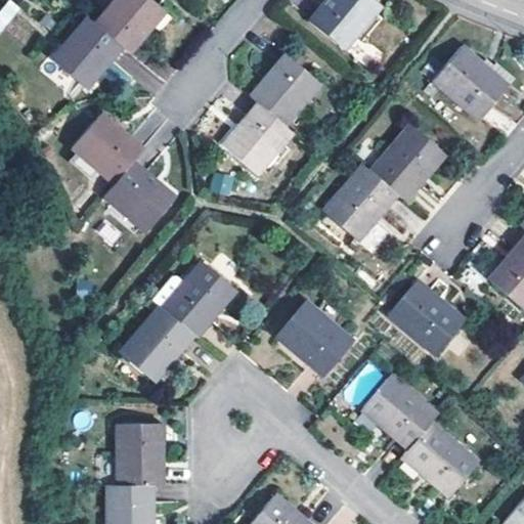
[(0,32),(2,34),(22,7),(10,0),(6,0),(0,8),(0,32)]
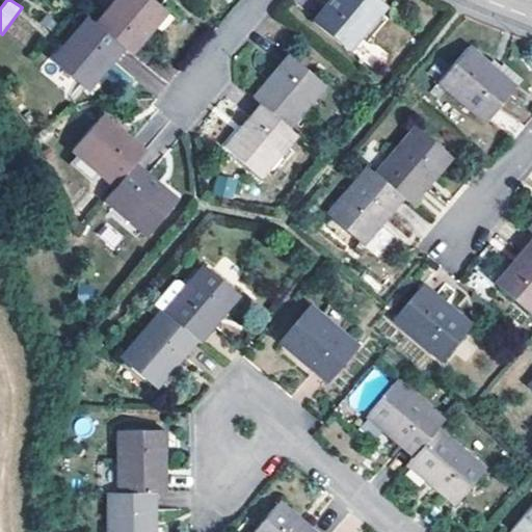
[(125,47),(133,53),(152,31),(149,29),(166,8),(156,0),(117,0),(98,24),(125,47)]
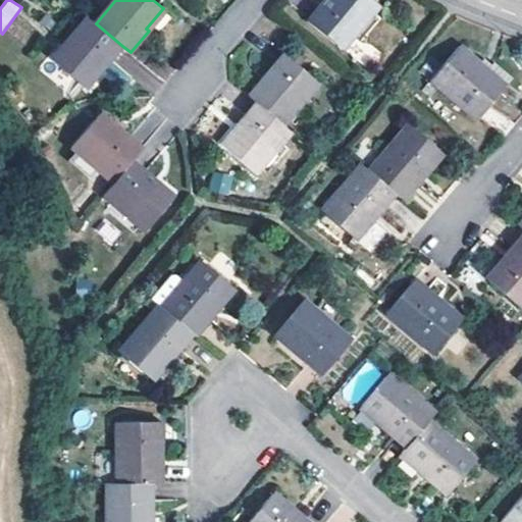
[(324,0),(313,13),(349,42),(378,6),(371,0),(329,0),(329,2),(326,0),(324,0)]
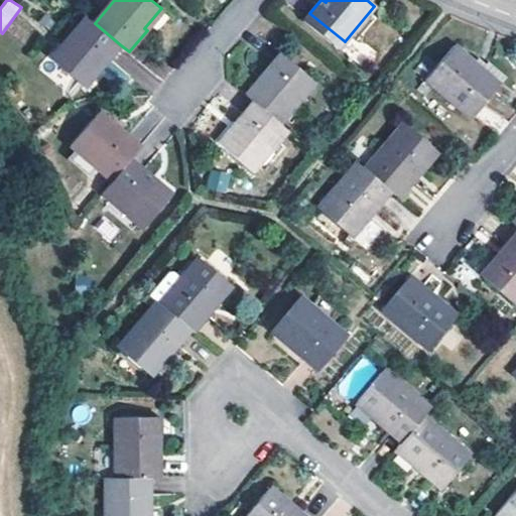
[(95,23),(87,17),(51,58),(85,86),(101,67),(103,68),(121,45),(95,23)]
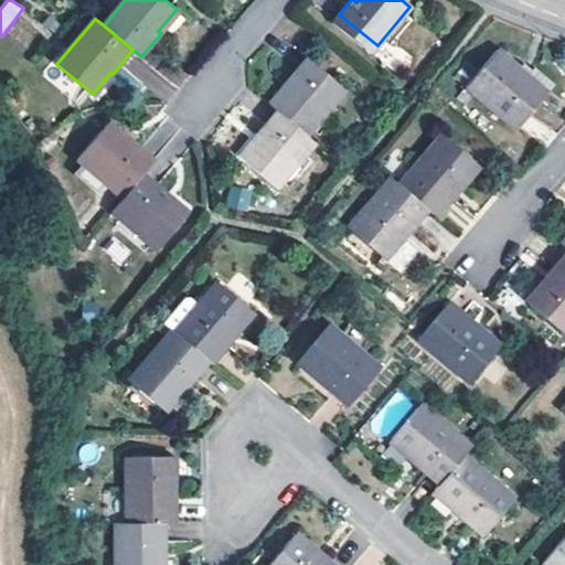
[(516,129),(554,84),(535,67),(532,71),(523,63),(520,67),(498,49),(465,86),(516,129)]
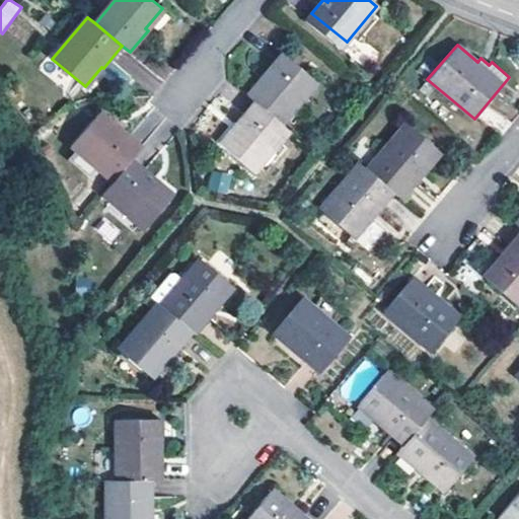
[(261,81),(249,94),(253,97),(284,123),(319,81),(283,51),(267,69),(270,71),(261,81)]
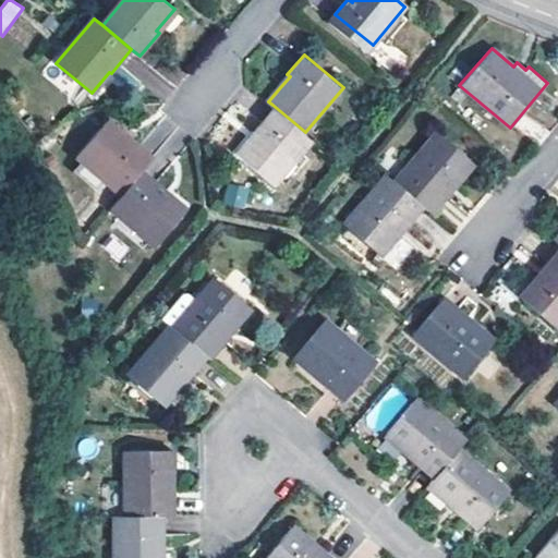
[(276,184),(313,140),(305,132),(273,105),(253,128),(258,131),(239,154),(276,184)]
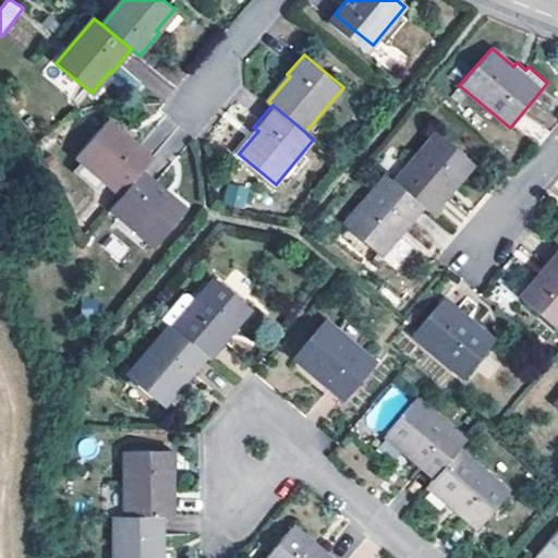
[(77,157),(122,192),(143,168),(154,157),(130,137),(128,141),(106,123),(77,157)]
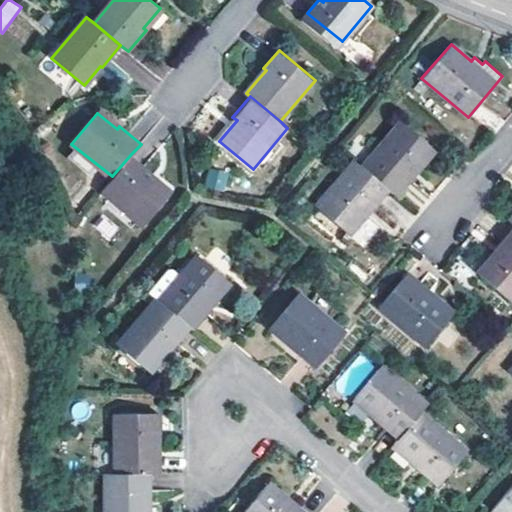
[(389,189),(393,194),(415,168),(417,169),(434,150),(400,121),(362,166),(389,189)]
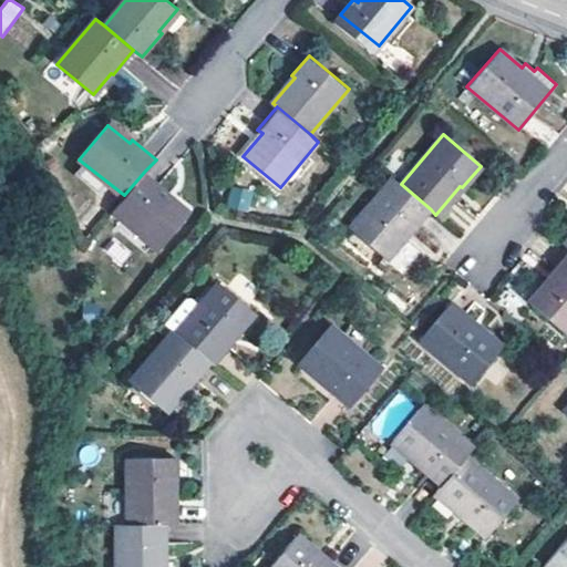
[(171,193),(145,171),(124,195),(112,208),(158,250),(191,214),(168,196),(171,193)]
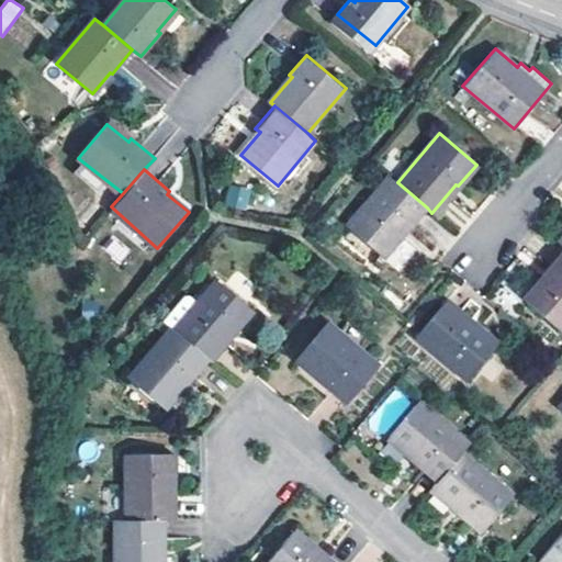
[(346,225),(381,256),(401,233),(403,229),(406,232),(427,208),(397,182),(389,176),(346,225)]
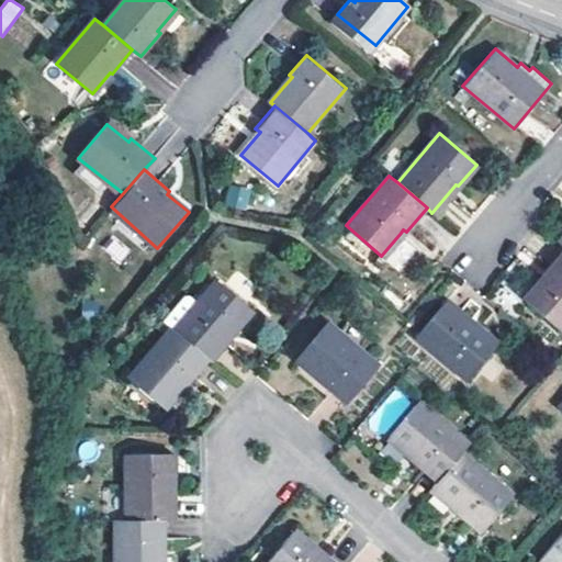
[(249,209),(250,188),(227,187),(226,208),(249,209)]
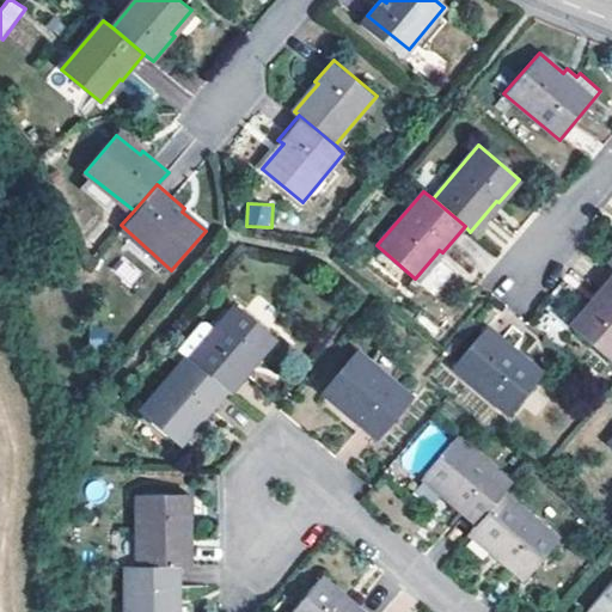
[(611,360),(611,357),(611,281),(598,298),(593,304),(589,301),(569,326),(611,360)]
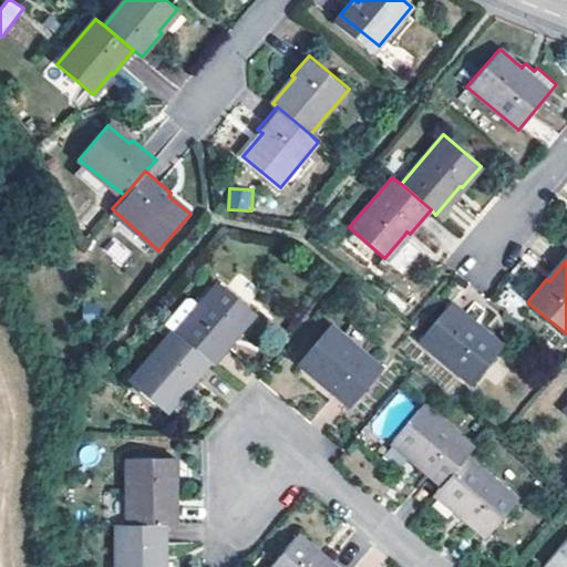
[(218,280),(175,331),(210,362),(234,333),(239,338),(257,317),(218,280)]
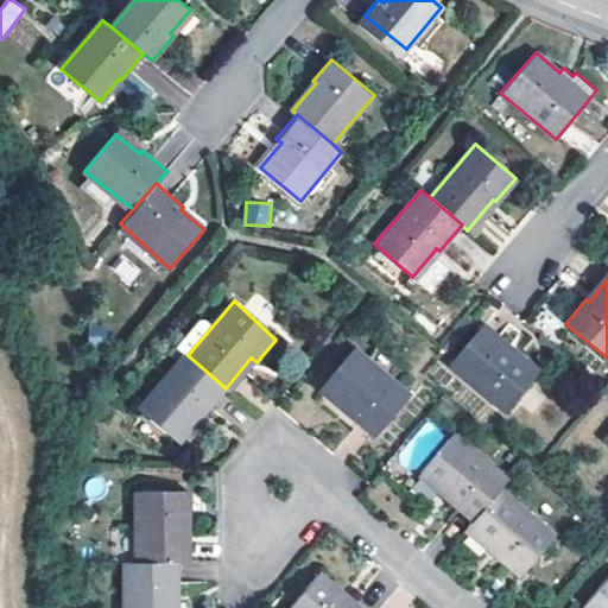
[(485,324),(450,366),(504,411),(536,372),(507,347),(510,346),(485,324)]
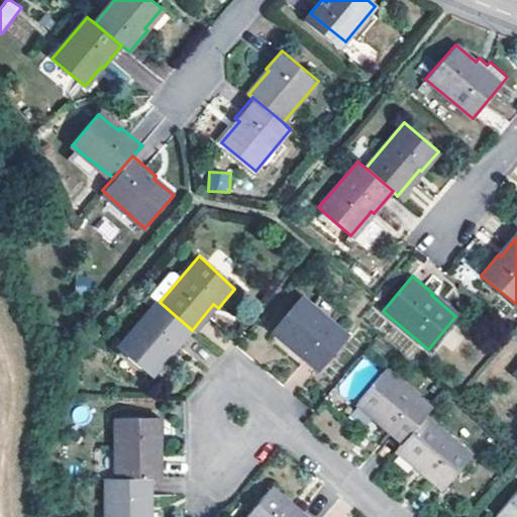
[(300,353),(319,370),(347,335),(303,294),(275,326),(302,350),(300,353)]
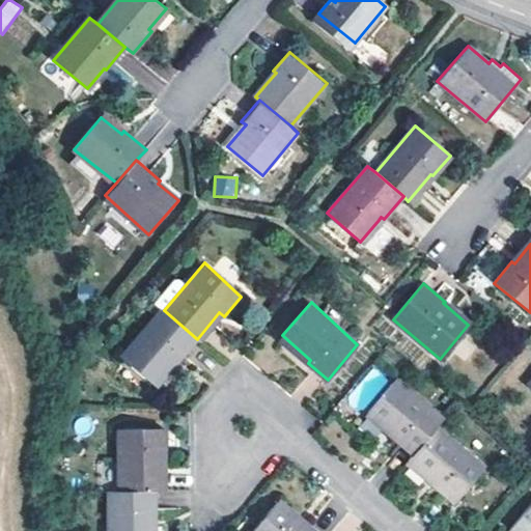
[(178,361),(197,339),(164,310),(159,307),(118,355),(155,385),(175,358),(178,361)]
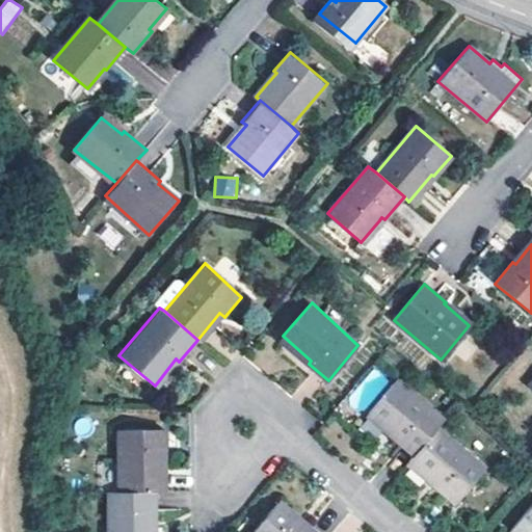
[(393,436),(415,455),(437,428),(444,420),(396,379),(369,413),(389,430),(394,434),(393,436)]
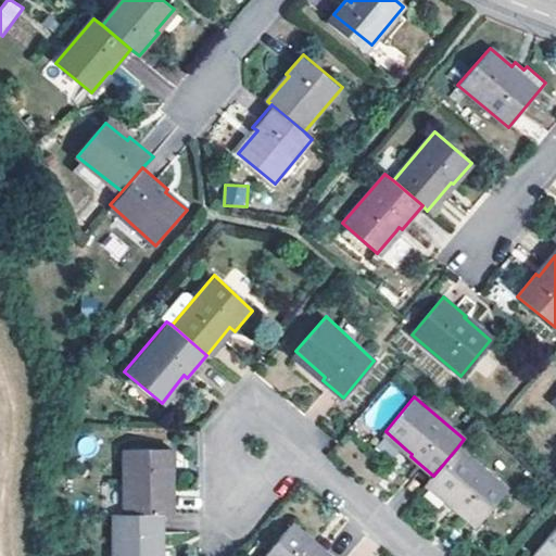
[(163,510),(167,510),(168,477),(168,471),(174,471),(172,446),(122,445),(121,512),(163,510)]
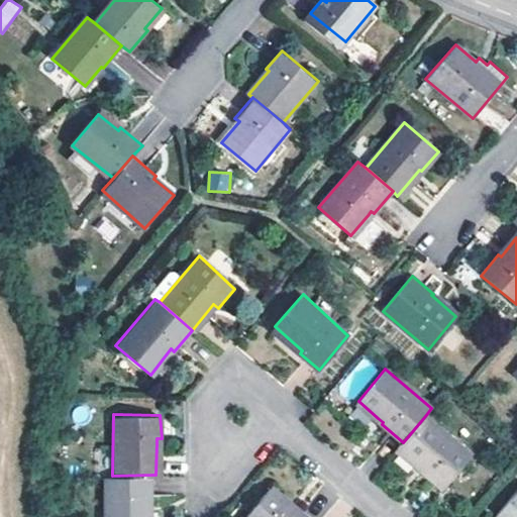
[(471,454),(425,416),(403,442),(398,448),(419,467),(422,470),(421,472),(441,489),(471,454)]
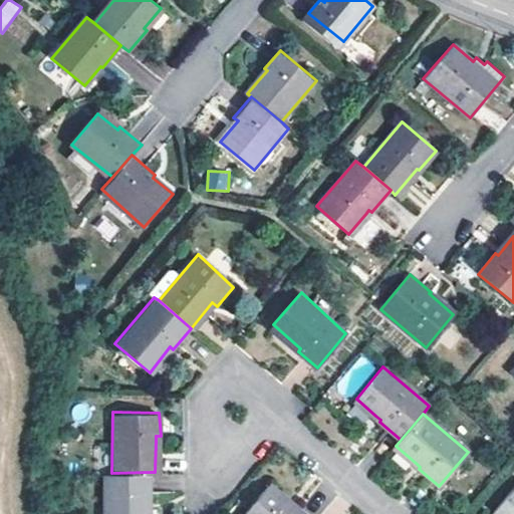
[(149,513),(149,508),(151,472),(111,473),(104,473),(102,513),(149,513)]
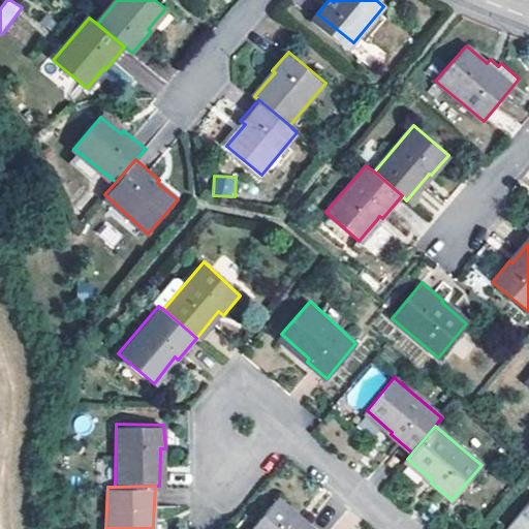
[(275,501),(251,528),(312,528),(303,521),(301,523),(297,520),(275,501)]
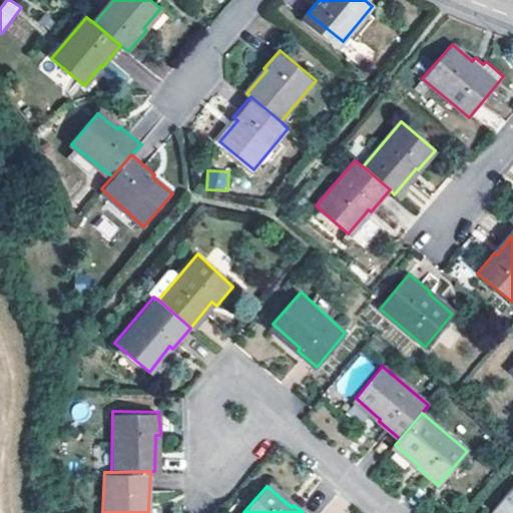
[(512,512),(512,486),(490,512),(512,512)]
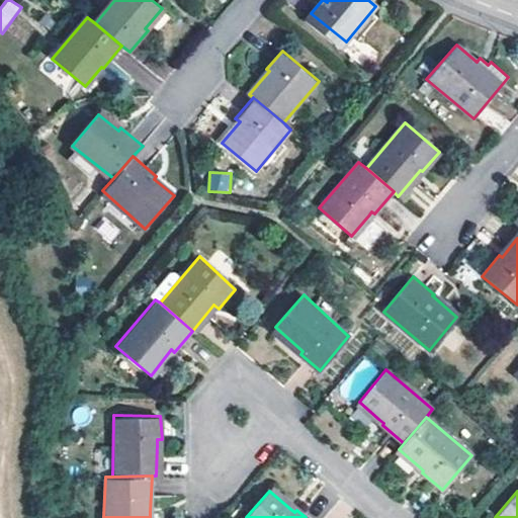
All buildings are outlined.
